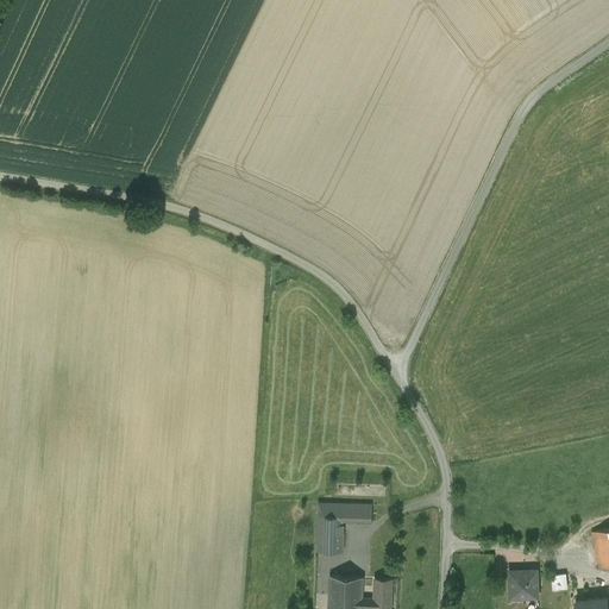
[(372,504),(320,503),(319,512),(319,515),(344,515),(344,520),(372,521),(372,504)]
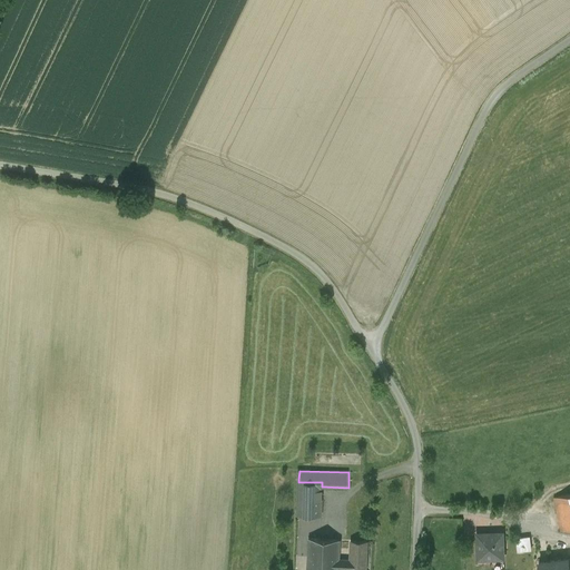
[(298,482),(298,516),(321,517),(322,487),(322,482),(298,482)]
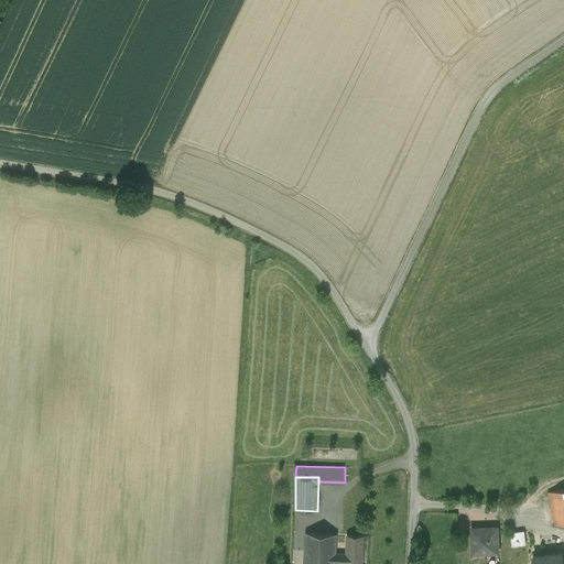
[(563,488),(552,491),(559,527),(563,524),(563,488)]
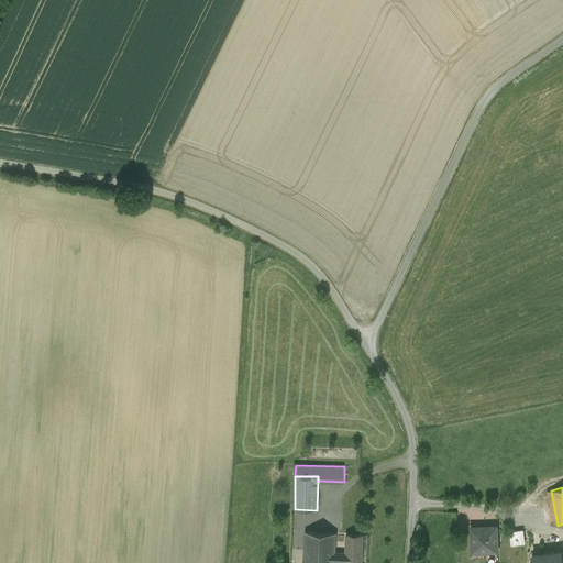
[(496,527),(472,528),(472,552),(497,551),(496,527)]
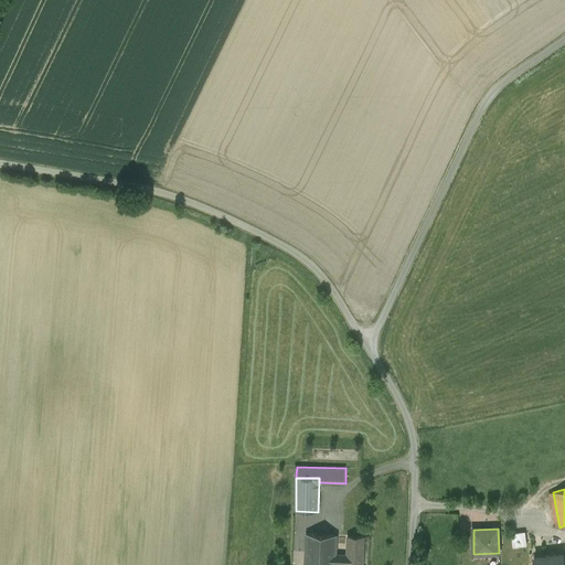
[(525,532),(512,534),(513,546),(526,545),(525,532)]
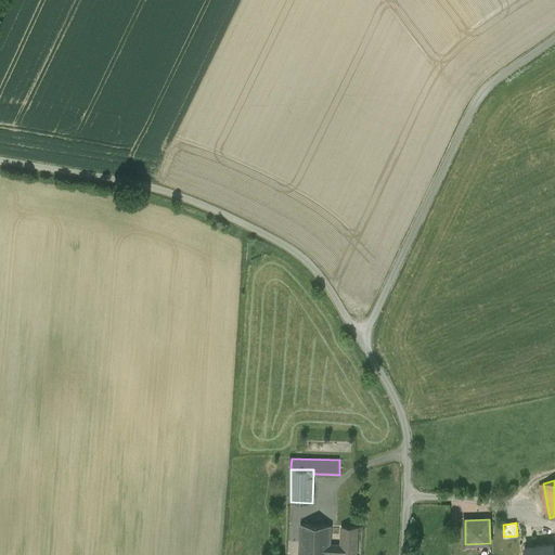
[(331,526),(301,525),(300,550),(328,552),(330,544),(331,526)]
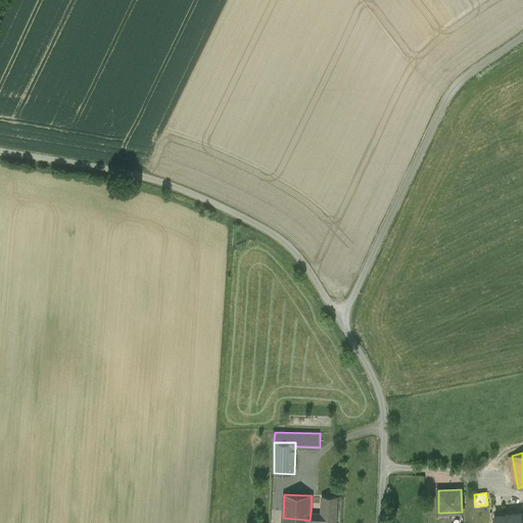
[(335,522),(337,496),(323,495),(322,514),(311,513),(310,520),(310,521),(311,521),(321,522),(330,522),(335,522)]
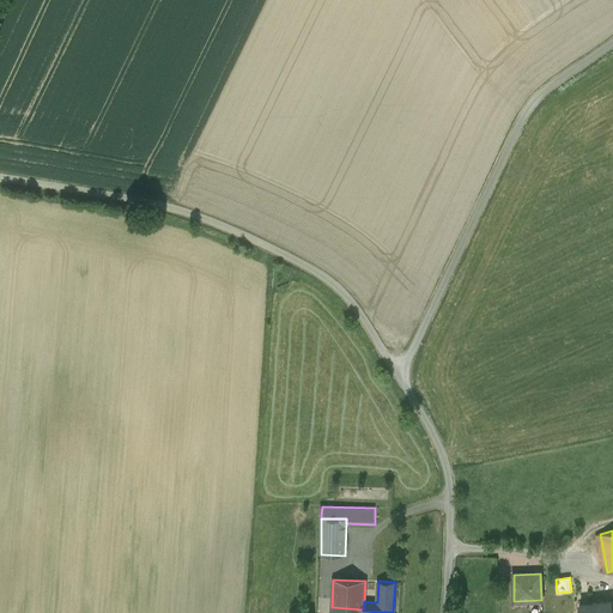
[(611,600),(580,604),(581,612),(612,612),(611,600)]
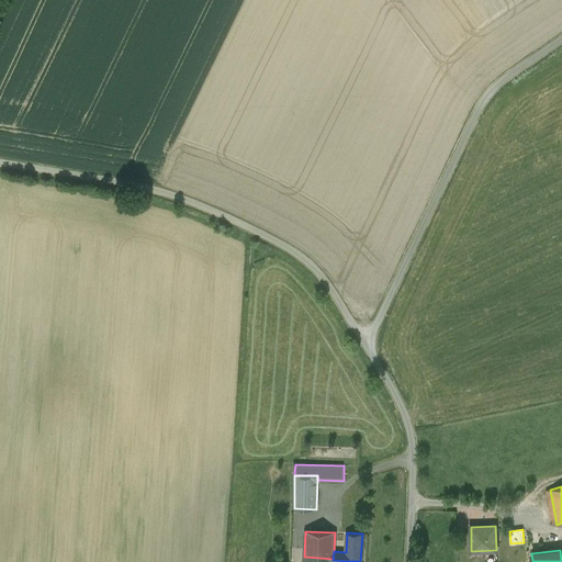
All buildings are outlined.
